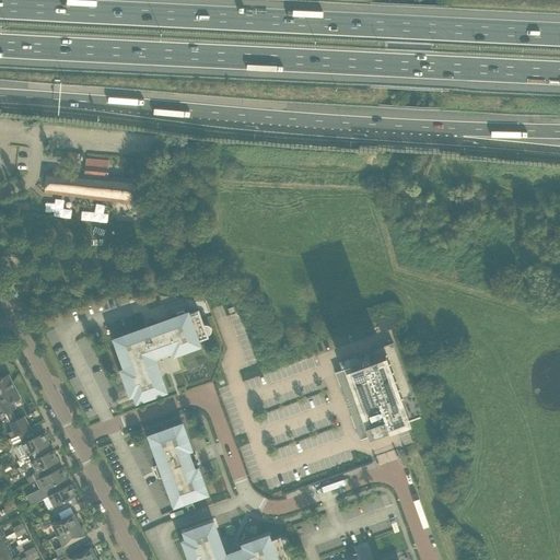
[(76,152),(67,151),(67,160),(74,161),(76,152)]
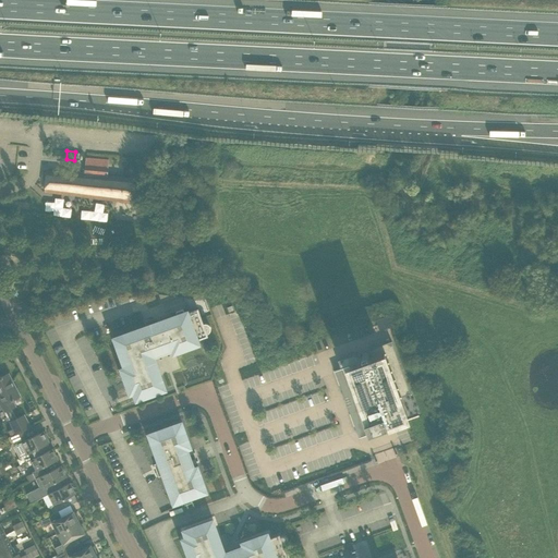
[(85,158),(85,166),(84,174),(81,174),(47,171),(45,192),(133,204),(136,180),(107,177),(109,160),(85,158)]
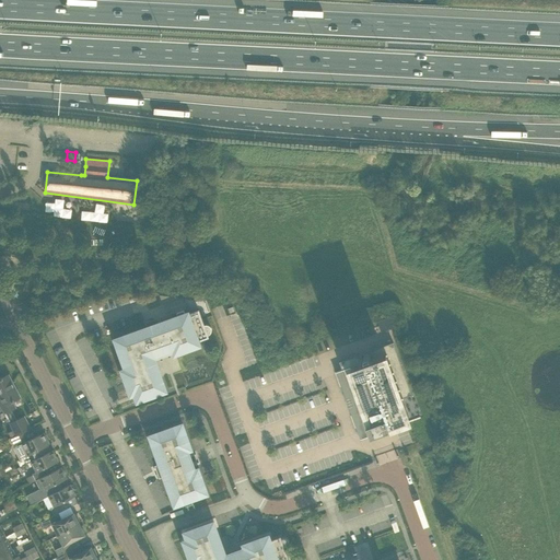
[(46,201),(46,212),(54,212),(54,217),(63,217),(63,209),(73,209),(73,199),(55,198),(55,202),(46,201)]
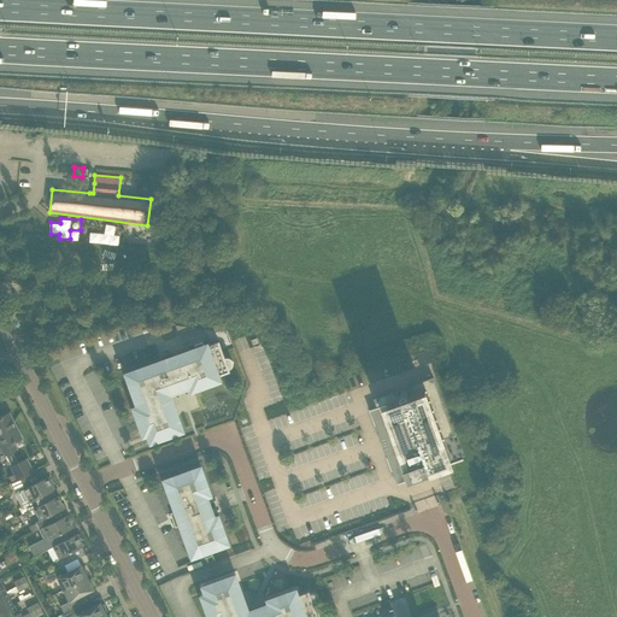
[(182,334),(199,328),(175,325),(180,338),(182,336),(182,334)]
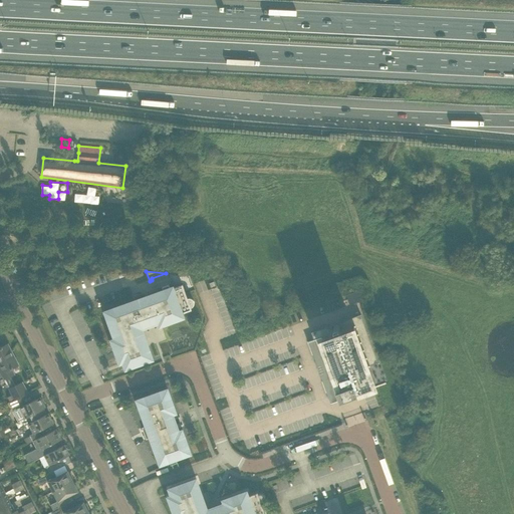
[(167,273),(166,273),(152,278),(152,280),(155,288),(171,283),(167,273)]
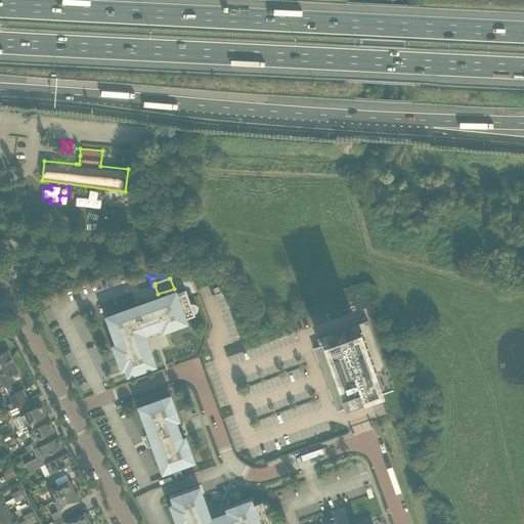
[(164,331),(186,323),(185,319),(195,315),(194,313),(197,312),(198,309),(198,307),(195,305),(193,303),(190,304),(185,290),(149,303),(146,304),(145,301),(139,303),(140,307),(137,308),(137,307),(107,317),(118,346),(115,347),(123,369),(126,368),(128,375),(155,365),(143,334),(162,328),(164,331)]
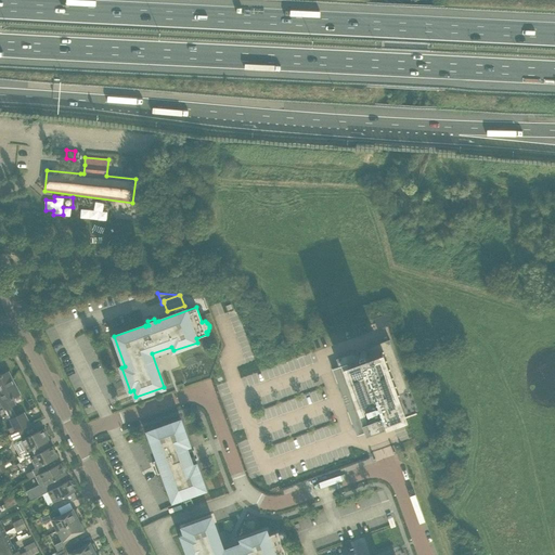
[(358,351),(336,359),(349,395),(351,400),(358,420),(363,417),(368,427),(386,421),(385,417),(388,416),(389,418),(404,412),(398,396),(409,391),(389,339),(365,348),(368,357),(360,359),(358,351)]
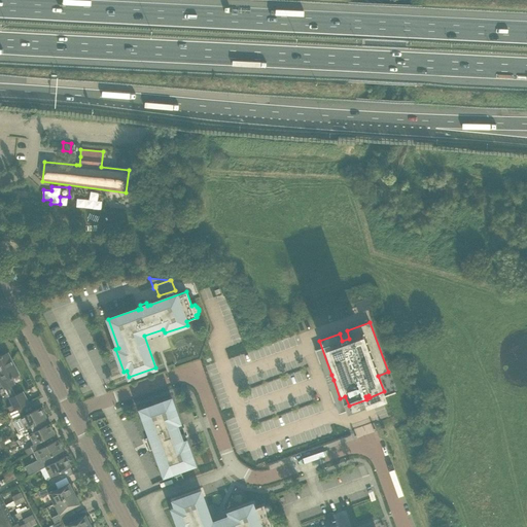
[(0,373),(0,382),(2,386),(4,389),(14,384),(11,378),(19,375),(8,353),(0,356),(0,369),(2,372),(0,373)]
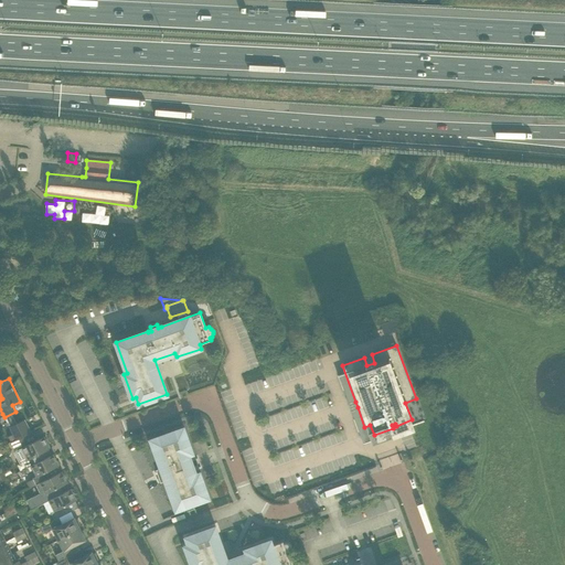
[(263,379),(251,383),(254,392),(266,388),(263,379)]
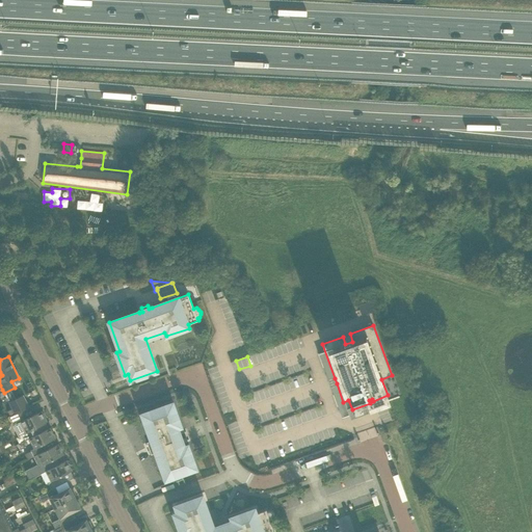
[(23,396),(14,400),(8,403),(15,415),(20,411),(22,410),(29,407),(23,396)]
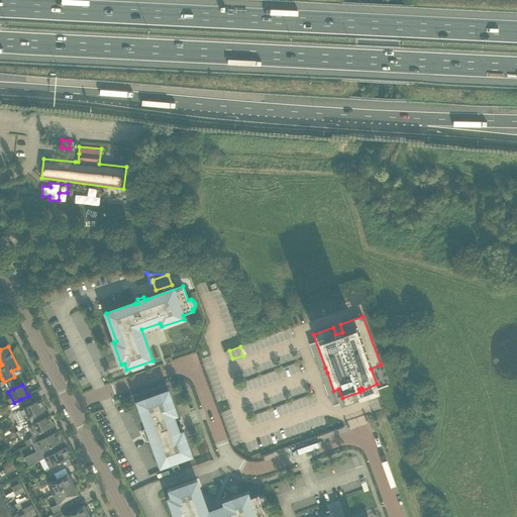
[(179,434),(172,416),(176,414),(168,392),(138,403),(147,428),(148,428),(149,431),(145,432),(148,438),(151,437),(152,440),(151,440),(162,466),(191,455),(183,433),(179,434)]
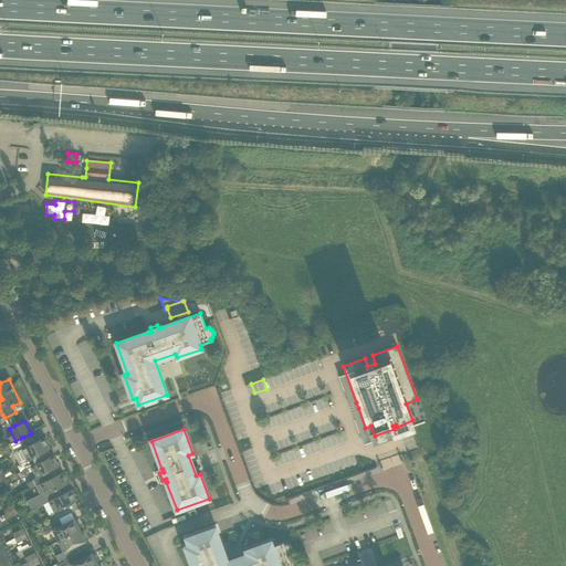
[(21,438),(16,441),(10,443),(13,449),(20,446),(22,449),(13,453),(19,463),(23,462),(27,469),(32,467),(46,459),(43,452),(50,449),(43,438),(28,446),(23,437),(21,438)]
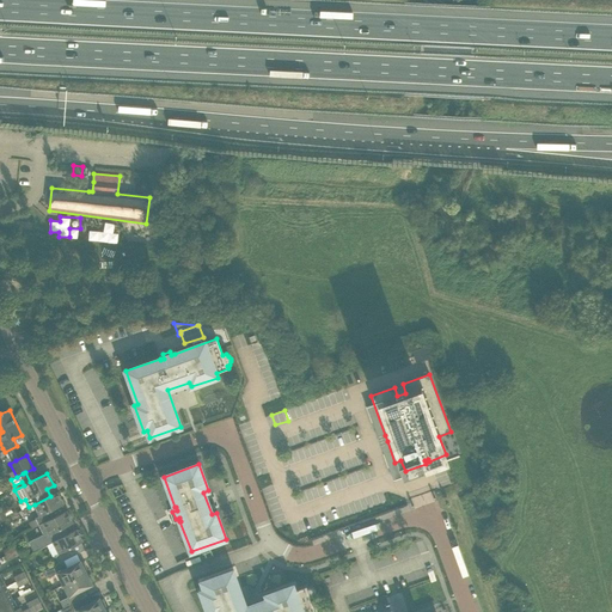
[(56,493),(50,496),(35,505),(41,516),(36,519),(40,525),(54,518),(51,510),(63,505),(56,493)]
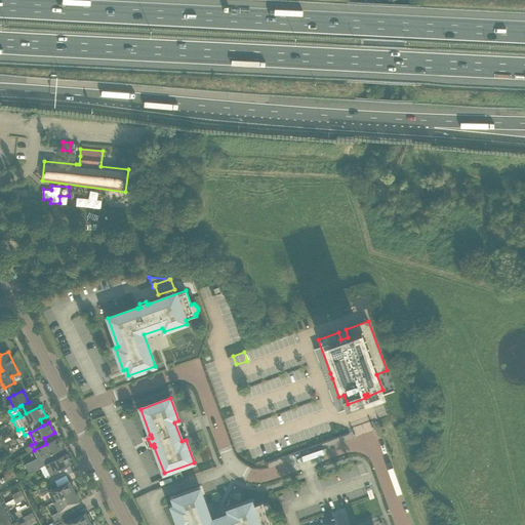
[(46,444),(34,450),(38,457),(25,465),(30,473),(46,465),(54,459),(52,454),(63,449),(56,439),(46,444)]
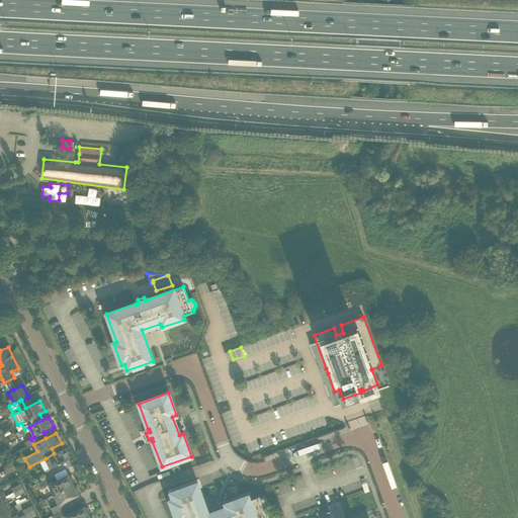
[(33,444),(30,439),(24,442),(27,447),(33,444)]
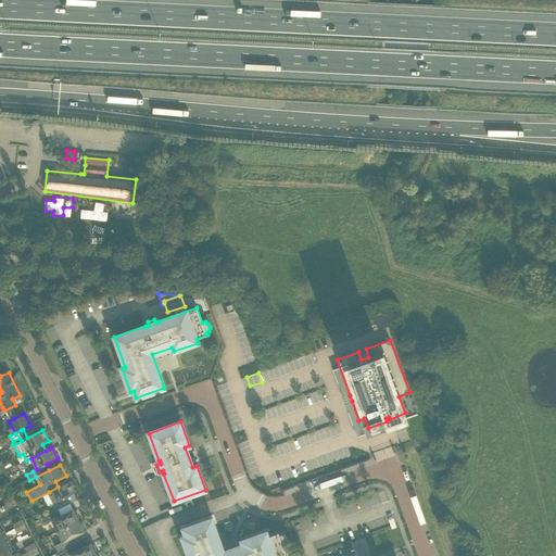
[(58,487),(49,492),(54,503),(50,505),(53,512),(58,509),(67,505),(64,498),(74,493),(75,493),(68,481),(58,487)]
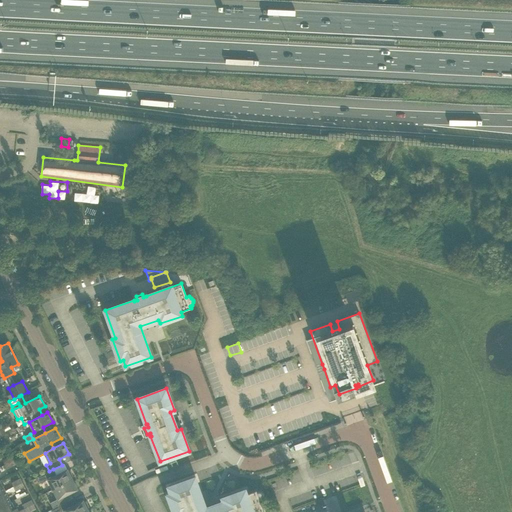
[(5,465),(14,460),(12,456),(3,461),(5,465)]
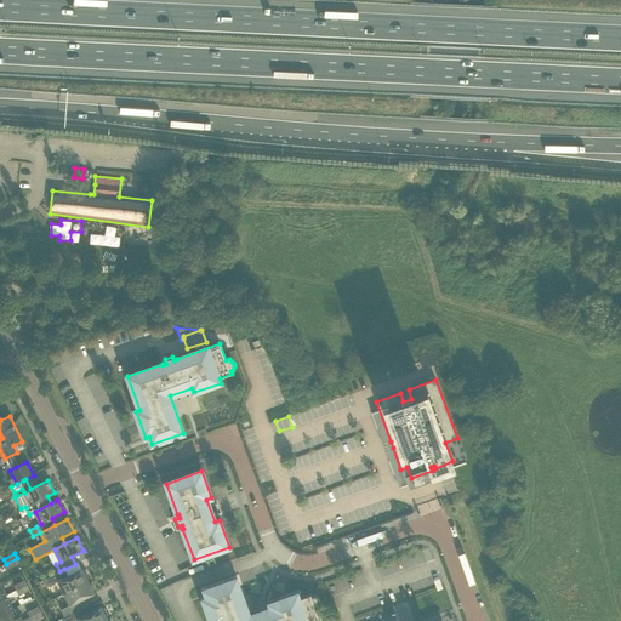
[(20,563),(17,558),(6,564),(9,569),(20,563)]
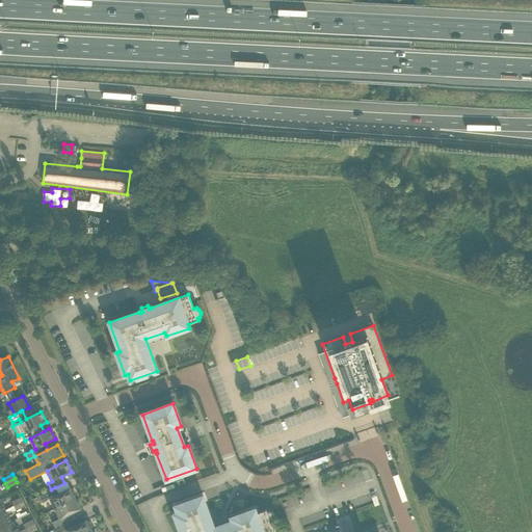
[(51,489),(38,496),(42,502),(50,498),(55,508),(75,498),(74,496),(76,495),(73,489),(71,490),(70,487),(58,494),(55,487),(51,489)]
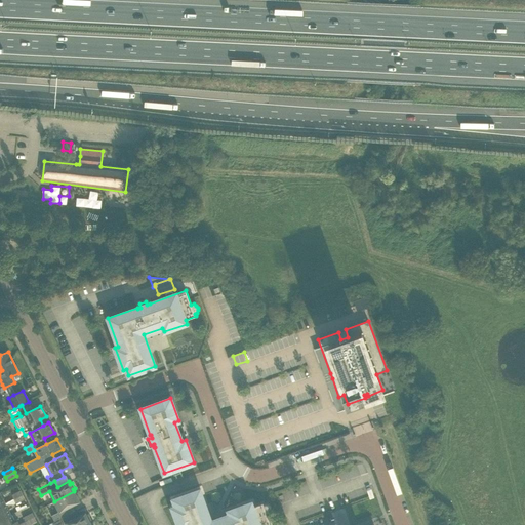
[(211,522),(205,505),(199,490),(173,499),(175,507),(172,508),(178,524),(271,524),(267,515),(270,513),(271,511),(270,508),(269,506),(267,505),(264,505),(263,502),(252,507),(251,502),(229,511),(230,515),(211,522)]
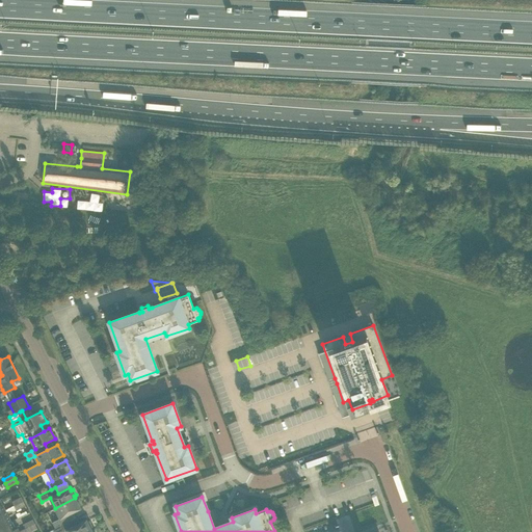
[(14,506),(23,502),(22,498),(11,503),(14,506)]
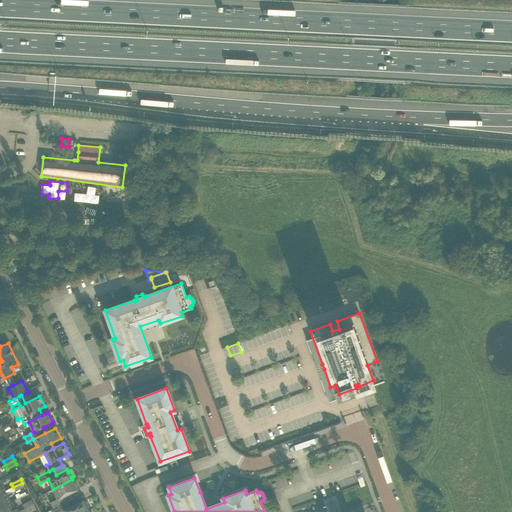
[(72,479),(53,489),(58,499),(70,493),(77,489),(76,487),(78,486),(75,481),(73,481),(72,479)]
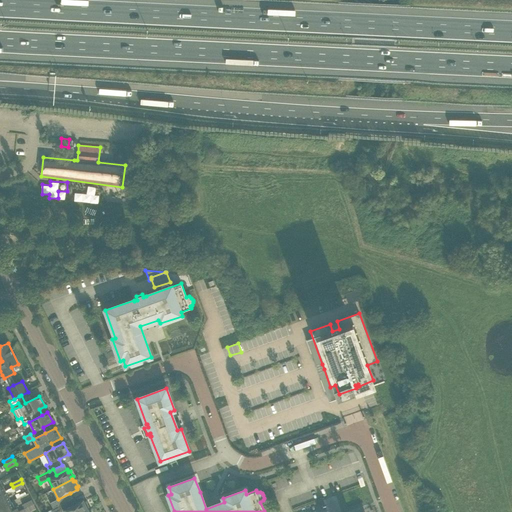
[(24,487),(22,483),(13,487),(15,491),(24,487)]
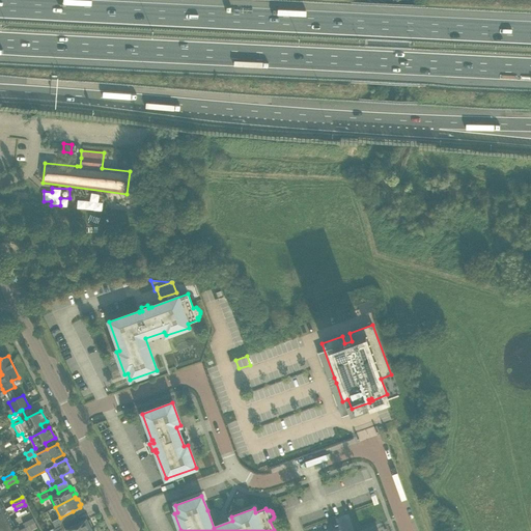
[(4,509),(0,511),(0,526),(10,521),(4,509)]
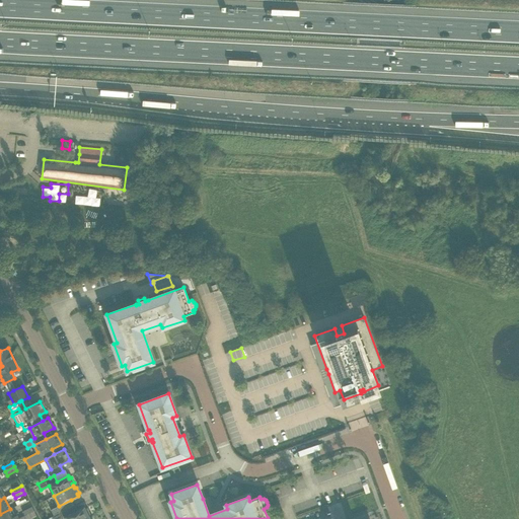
[(24,516),(33,511),(31,507),(22,512),(24,516)]
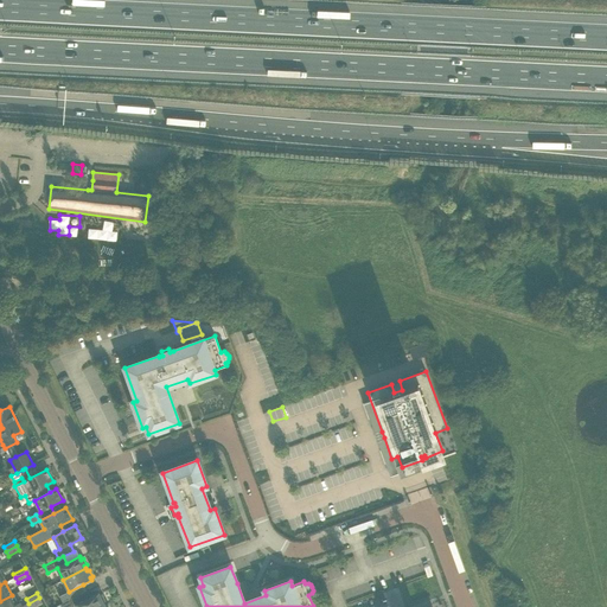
[(63,604),(70,600),(66,593),(59,596),(63,604)]
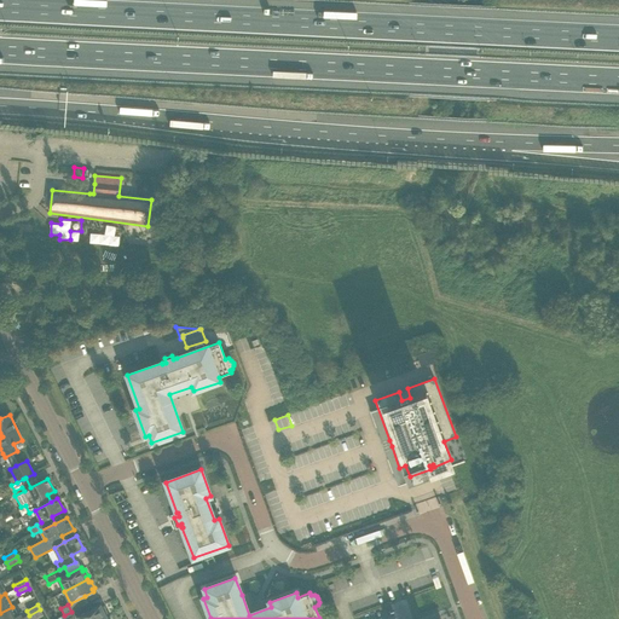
[(84,605),(71,612),(74,618),(77,617),(77,618),(102,618),(106,617),(105,614),(108,613),(104,607),(102,608),(100,605),(91,609),(87,612),(84,605)]
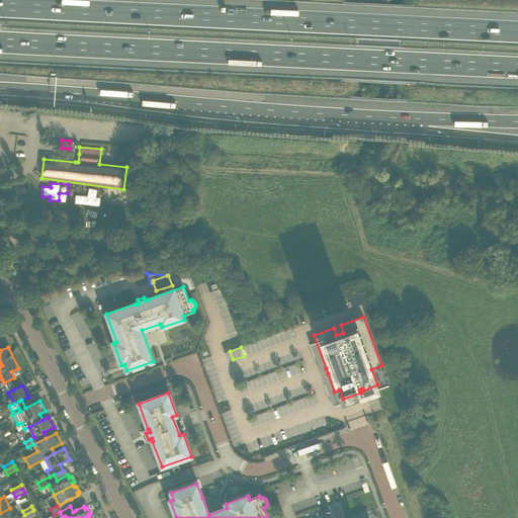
[(13,514),(10,508),(0,513),(0,517),(16,517),(18,517),(16,512),(13,514)]
